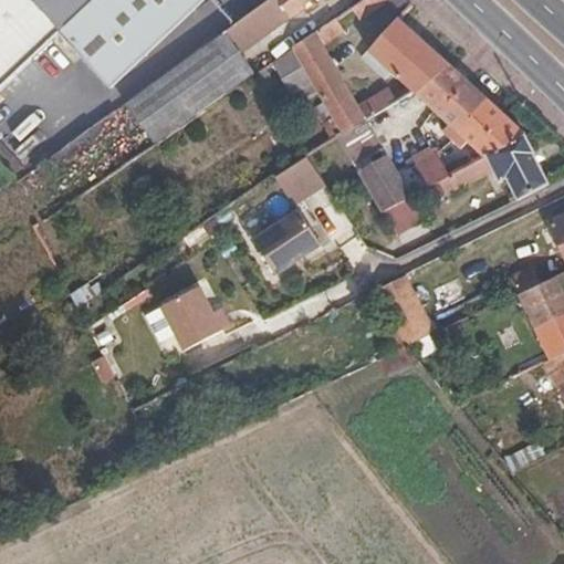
[(0,0),(0,66),(10,77),(62,28),(114,85),(204,0),(0,0)]
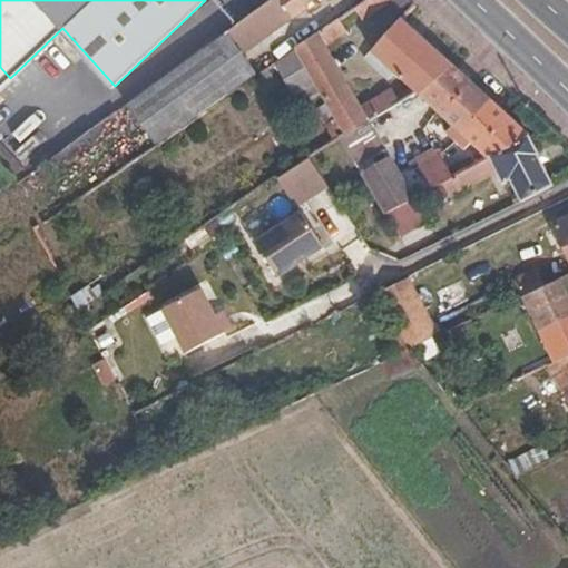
[(266,0),(222,33),(241,54),(304,9),(304,6),(311,0),(266,0)]
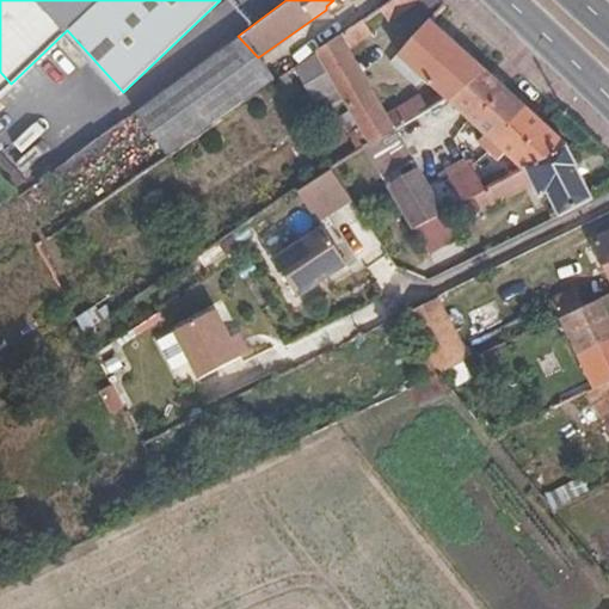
[(389,0),(380,7),(388,19),(416,0),(389,0)]
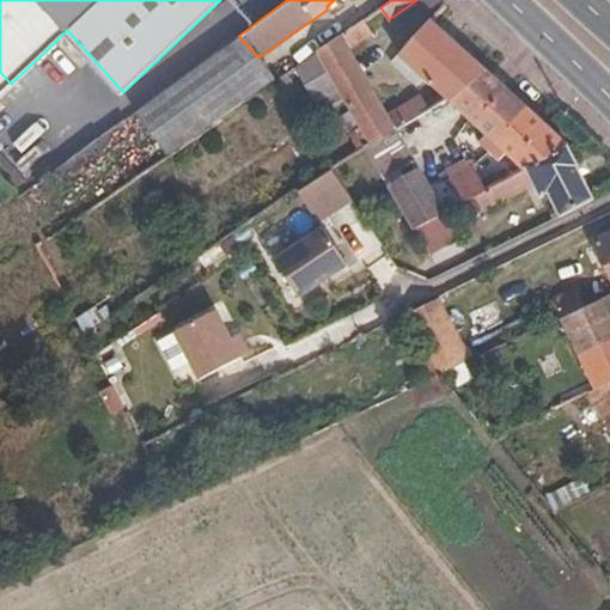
[(370,32),(361,20),(340,36),(347,48),(370,32)]
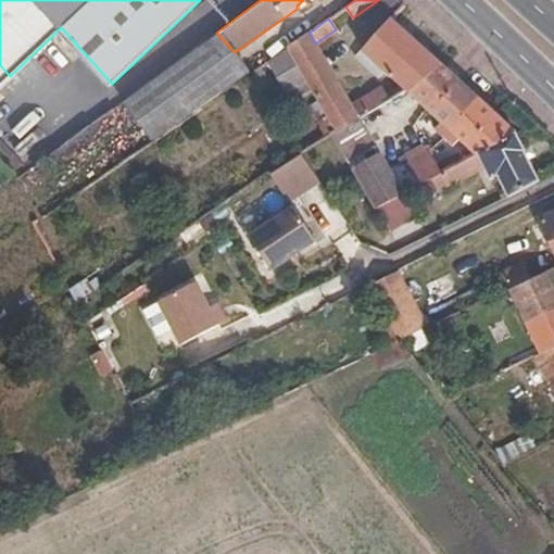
[(360,48),(406,90),(439,65),(387,19),(360,48)]
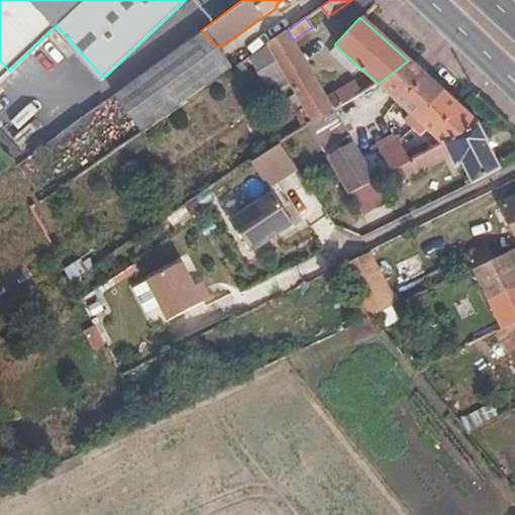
[(218,48),(201,30),(131,80),(141,92),(162,115),(232,68),(218,48)]
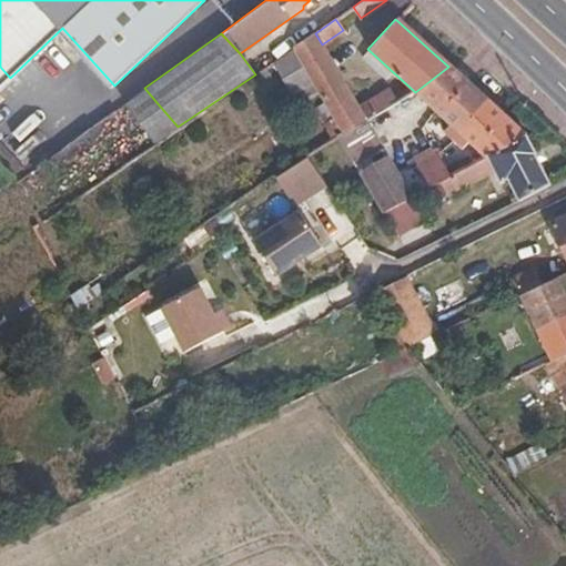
[(322,44),(315,33),(294,48),(313,83),(320,97),(344,82),(322,44)]
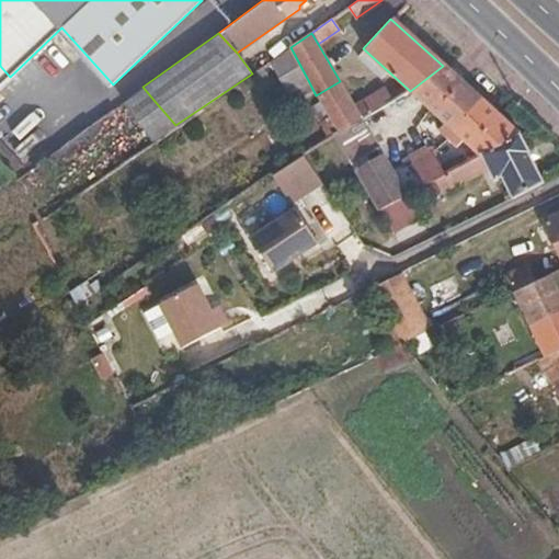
[(309,82),(291,47),(272,60),(288,94),(309,82)]
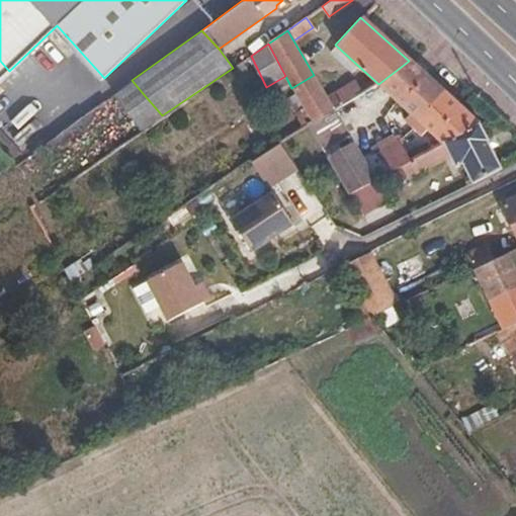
[(429,129),(443,143),(479,122),(409,61),(378,84),(411,113),(407,118),(423,135),(429,129)]
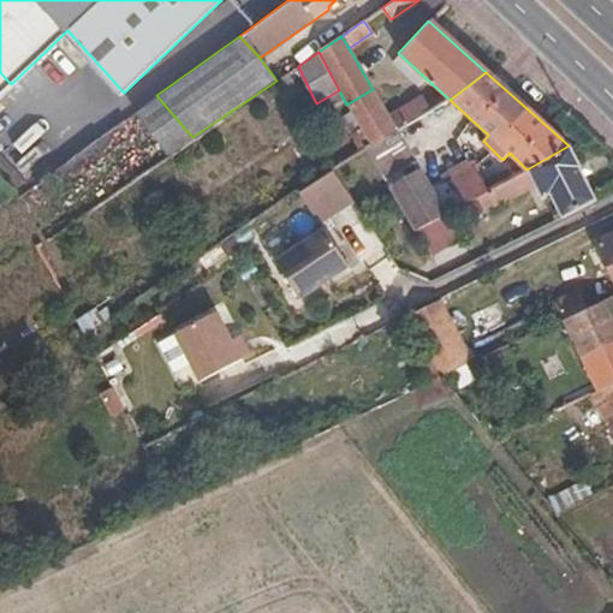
[(346,105),(370,148),(396,132),(432,111),(422,96),(387,117),(373,89),(346,105)]
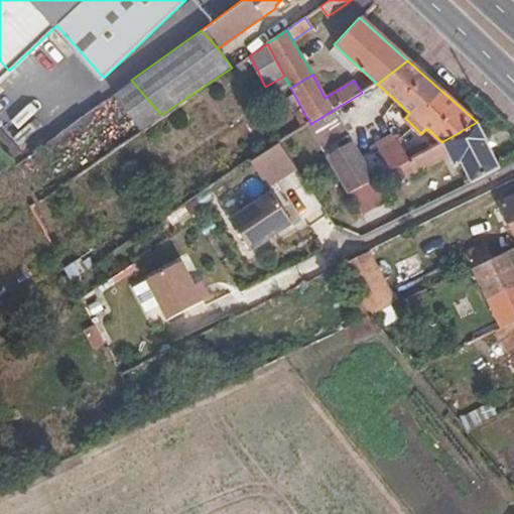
[(141,92),(131,80),(120,88),(130,99),(141,92)]
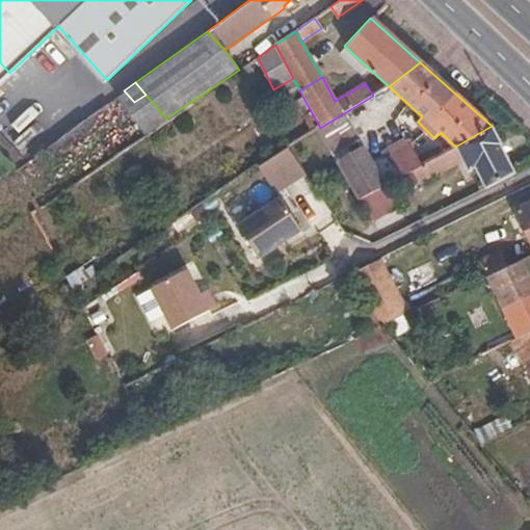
[(27,113),(4,124),(14,146),(37,135),(27,113)]
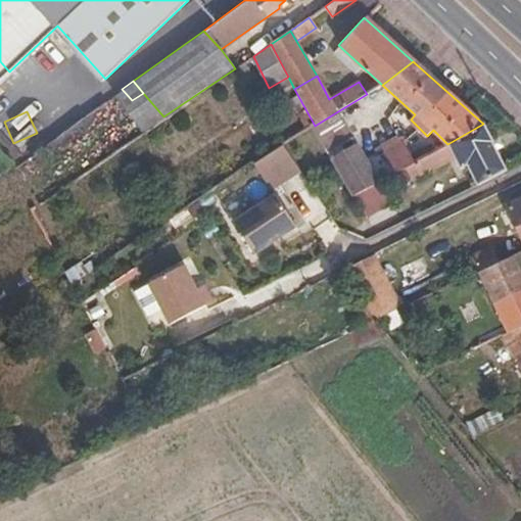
[(336,112),(315,126),(312,127),(357,196),(380,182),(336,112)]
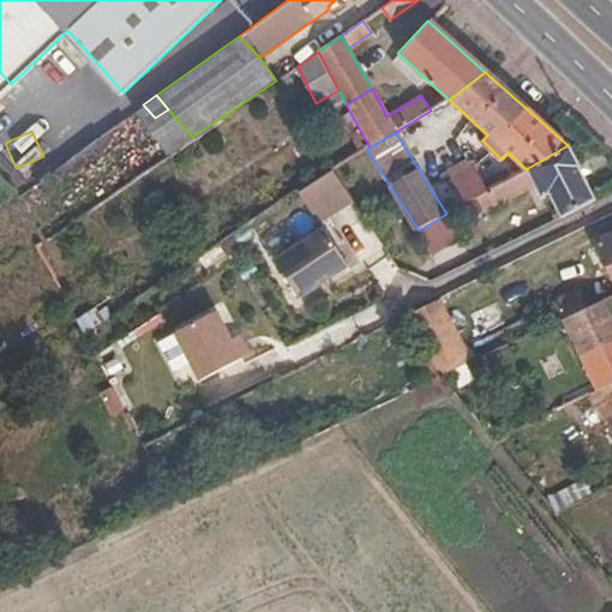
[(595,197),(568,145),(526,169),(487,191),(475,197),(485,210),(535,183),(541,196),(549,192),(562,215),(595,197)]
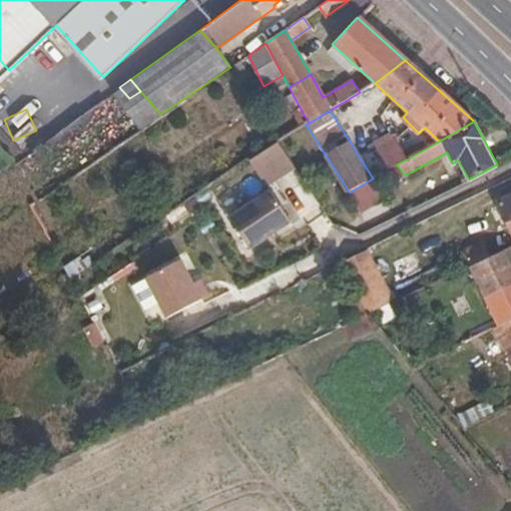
[(407,159),(395,138),(379,147),(391,168),(397,164),(407,159)]
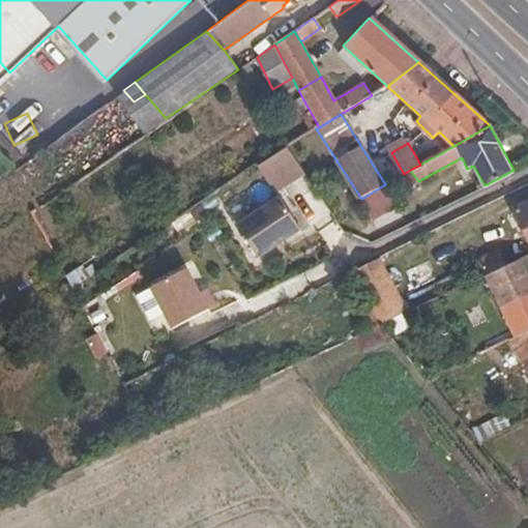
[(396,203),(385,184),(361,199),(371,215),(396,203)]
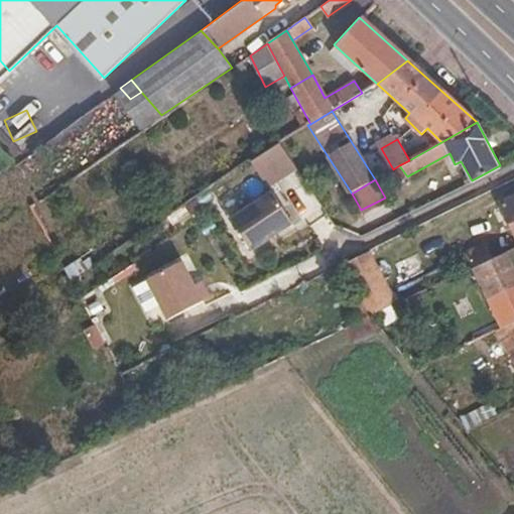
[(294,226),(274,195),(233,222),(253,253),(294,226)]
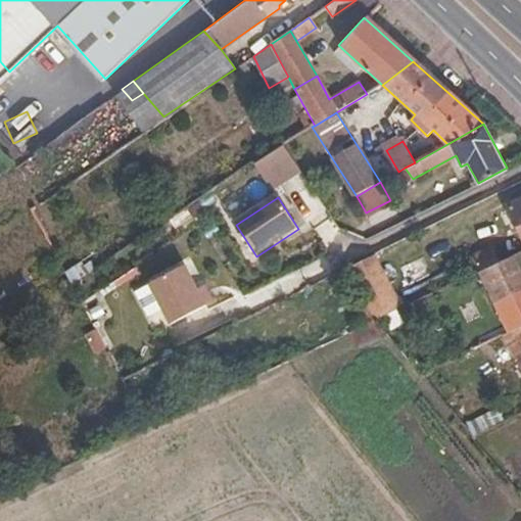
[(520,198),(507,206),(520,238),(520,198)]
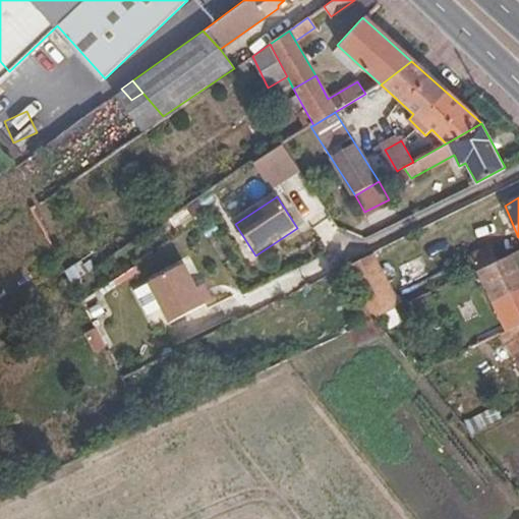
[(469,255),(475,270),(493,262),(485,247),(469,255)]
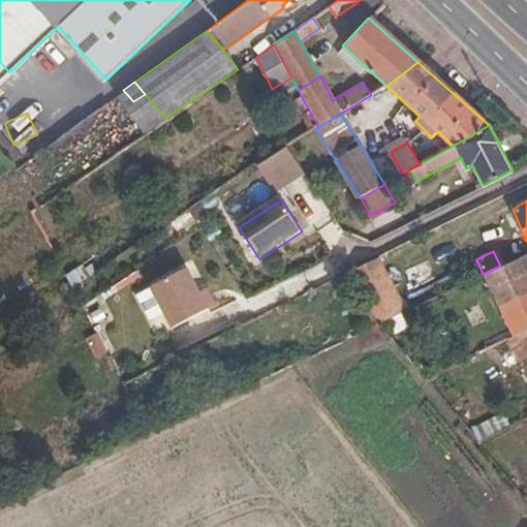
[(500,266),(483,274),(512,334),(526,326),(526,277),(518,257),(500,266)]
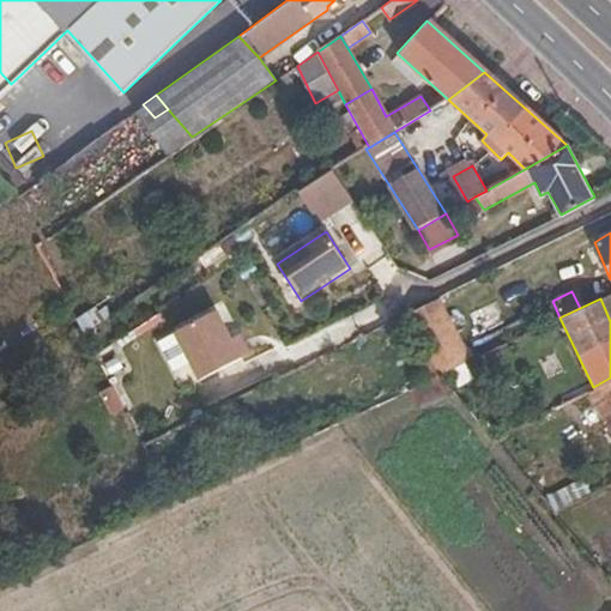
[(470,361),(439,300),(410,314),(440,376),(470,361)]
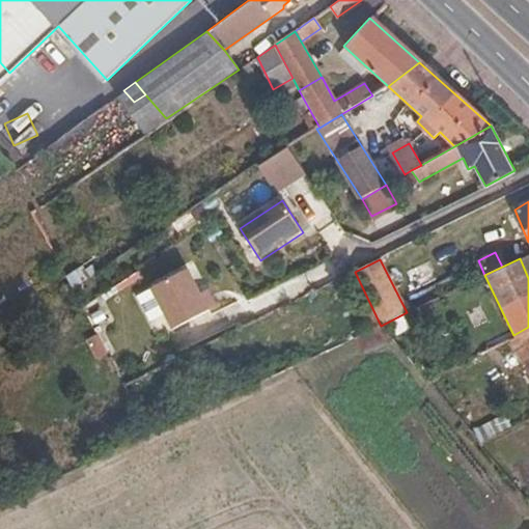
[(199,295),(187,269),(149,288),(171,329),(207,310),(199,295)]
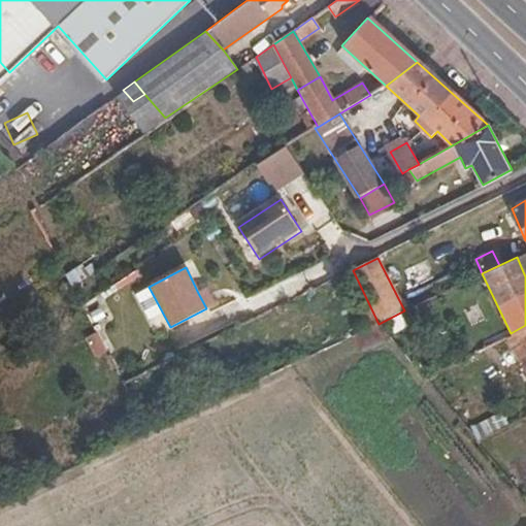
[(214,305),(205,289),(198,293),(206,308),(214,305)]
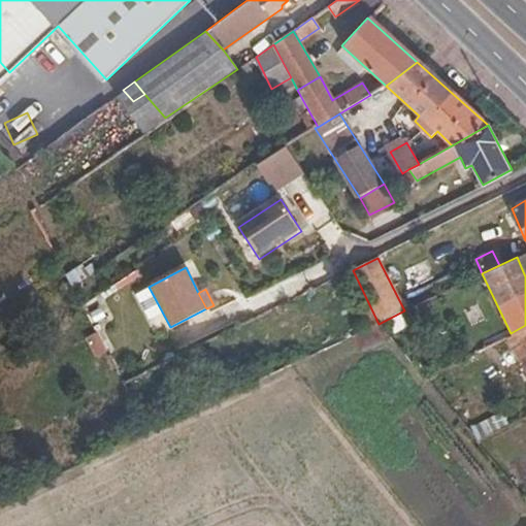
[(525,325),(511,333),(507,335),(525,370),(525,325)]
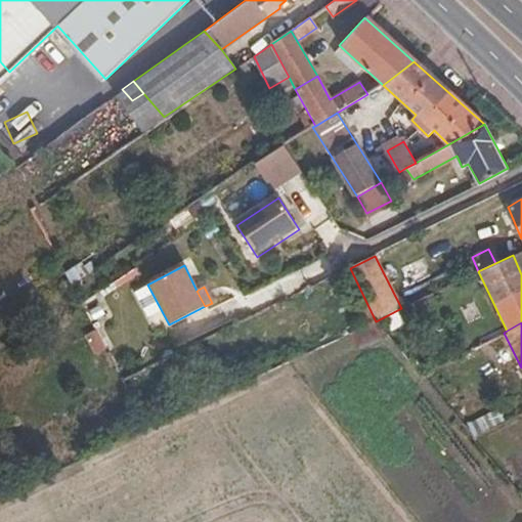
[(91,352),(105,347),(98,328),(84,333),(91,352)]
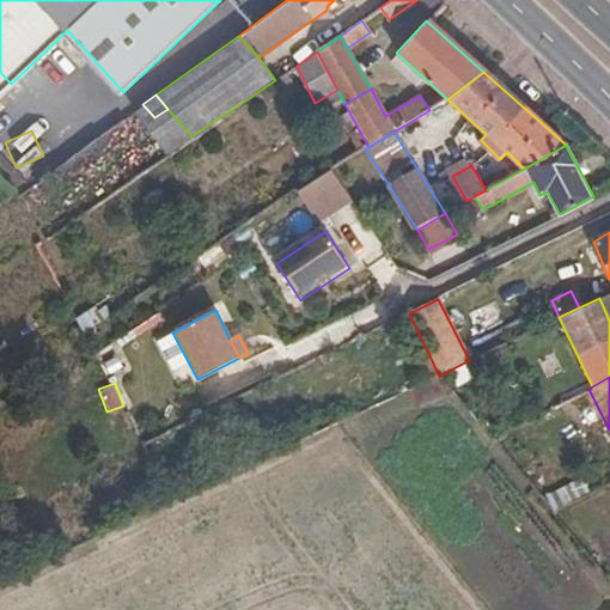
[(590,495),(581,481),(543,500),(555,514),(590,495)]
